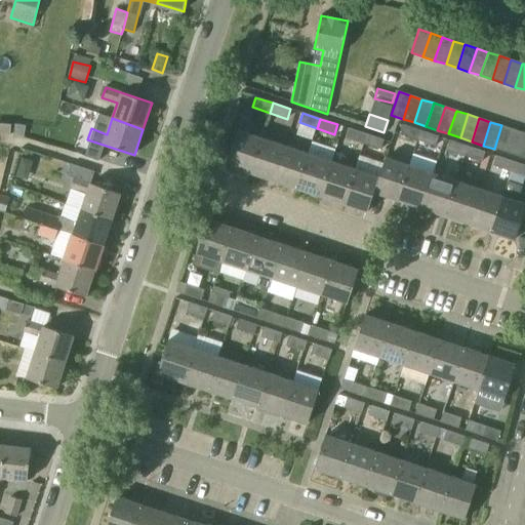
[(0,133),(10,135),(10,134),(11,124),(0,123),(0,133)]
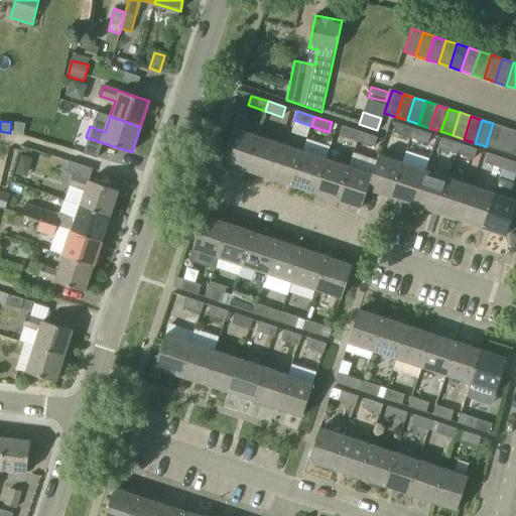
[(14,123),(12,133),(23,136),(25,125),(14,123)]
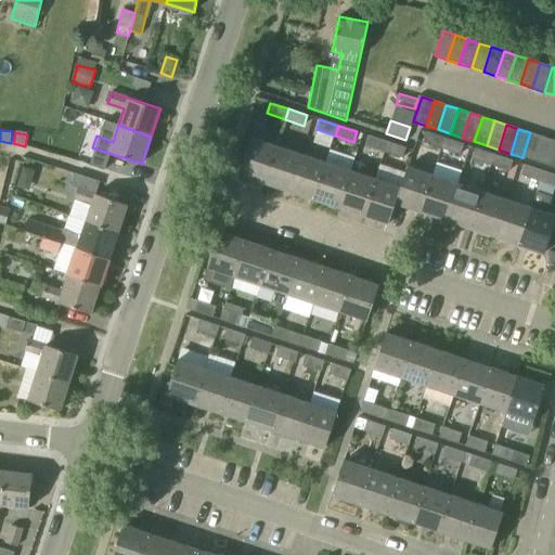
[(423,143),(441,149),(444,139),(426,132),(423,143)]
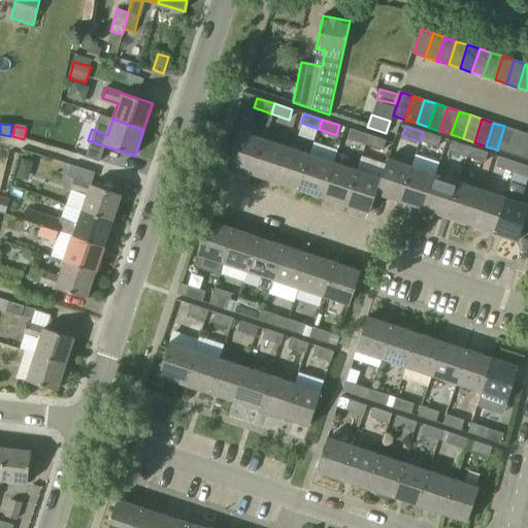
[(497,150),(508,154),(517,130),(504,126),(497,150)]
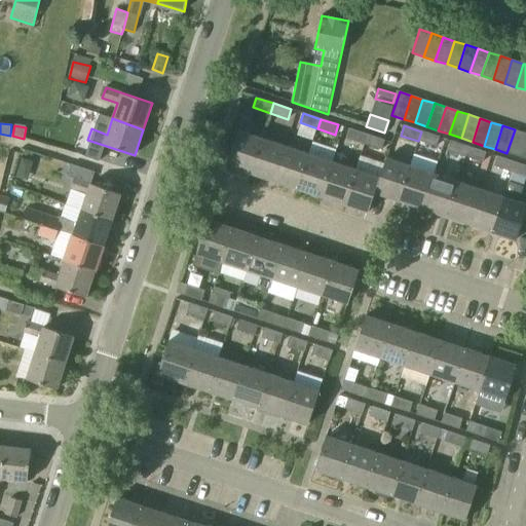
[(364,144),(367,135),(349,128),(346,139),(364,144)]
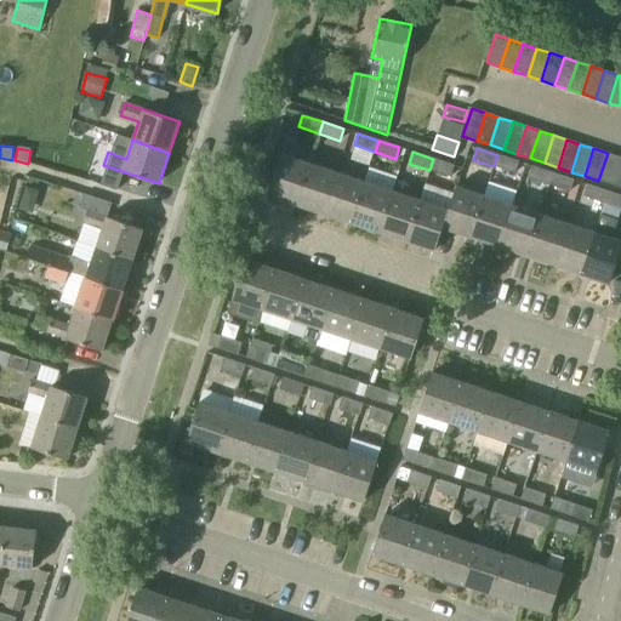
[(598,181),(611,186),(620,158),(608,153),(598,181)]
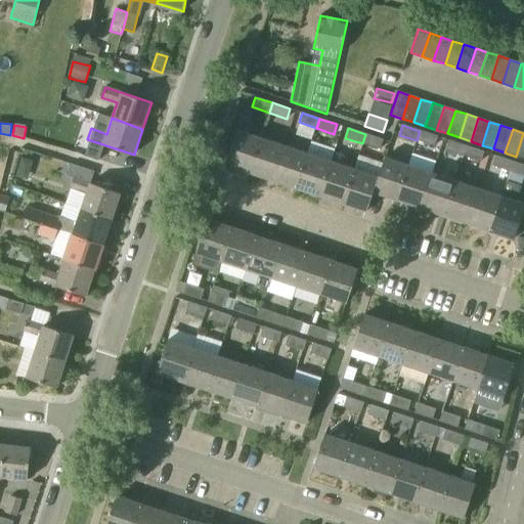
[(233,141),(226,138),(219,159),(226,162),(225,165),(250,173),(261,137),(237,130),(233,141)]
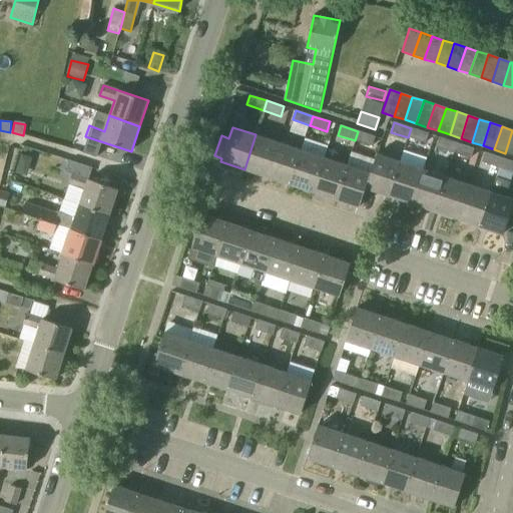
[(411,128),(408,137),(425,143),(429,133),(411,128)]
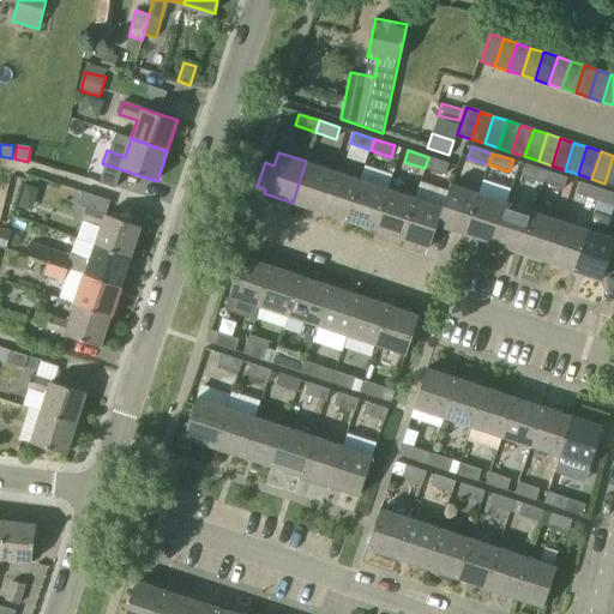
[(449,163),(428,157),(425,168),(445,175),(449,163)]
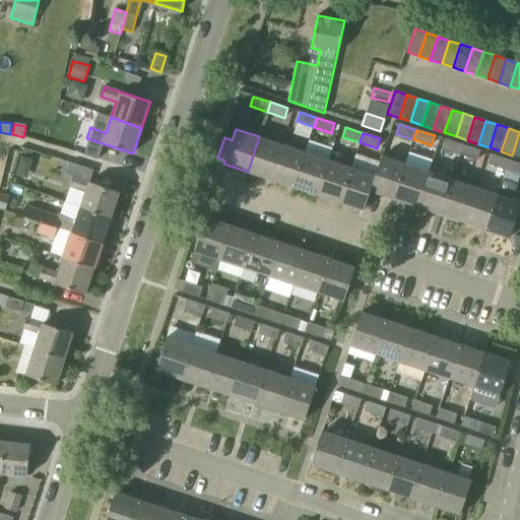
[(259,136),(248,172),(270,180),(282,144),(259,136)]
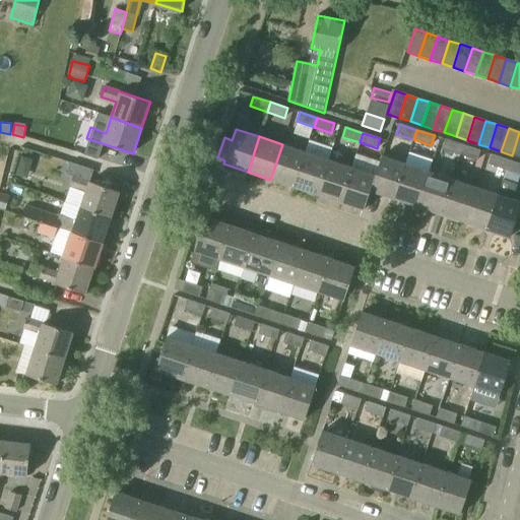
[(443,149),(460,154),(463,145),(446,139),(443,149)]
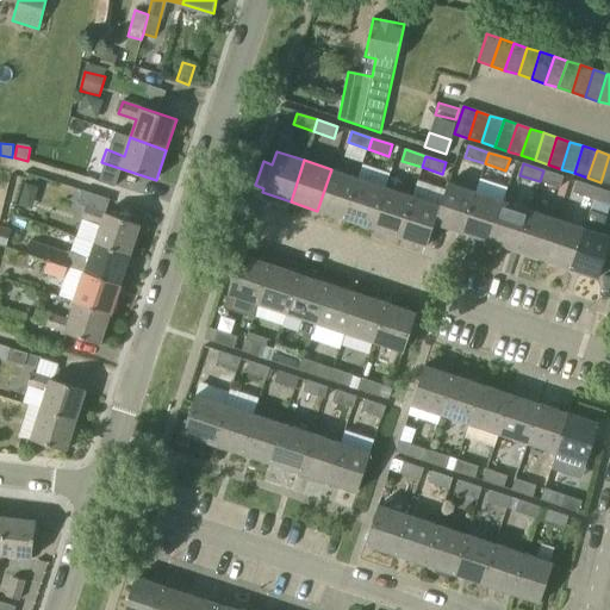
[(385,184),(388,172),(362,165),(359,176),(385,184)]
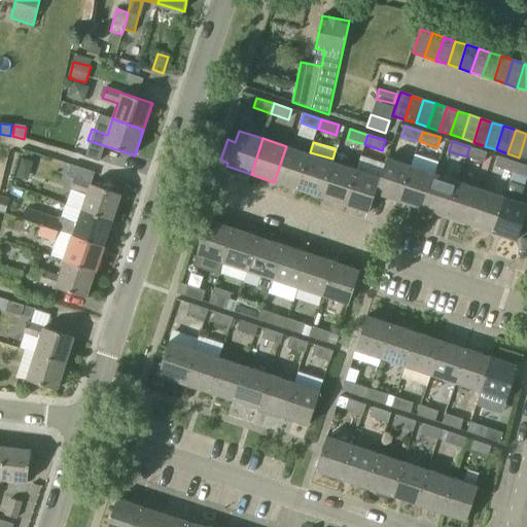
[(310,153),(286,146),(274,182),(297,189),(310,153)]
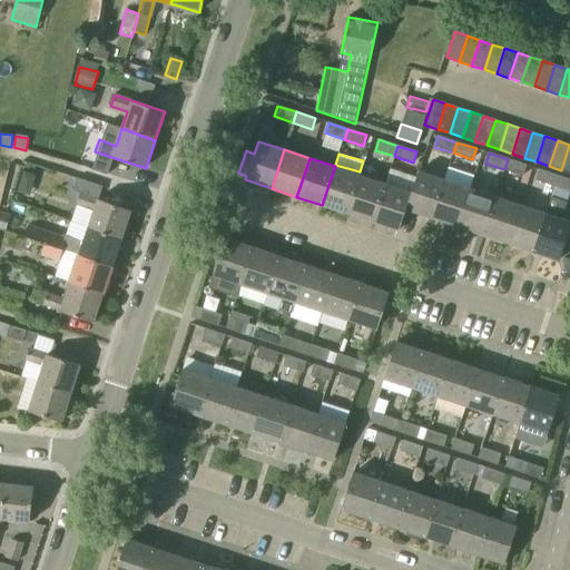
[(508,159),(504,169),(523,176),(527,165),(508,159)]
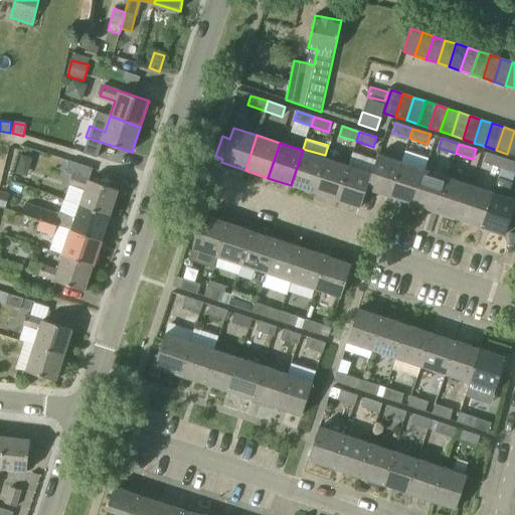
[(303,150),(291,185),(314,193),(325,158),(303,150)]
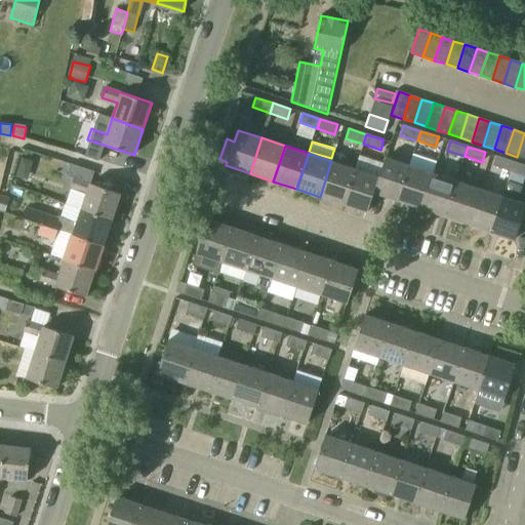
[(493,166),(511,171),(514,162),(496,156),(493,166)]
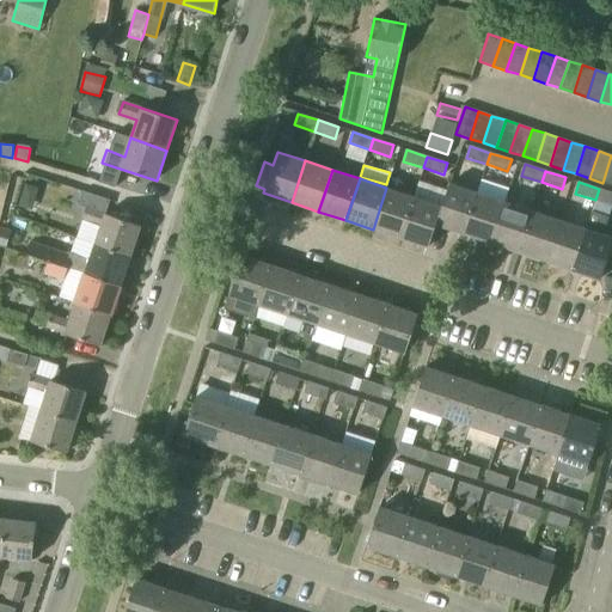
[(450,184),(447,190),(442,206),(436,225),(464,233),(477,193),(450,184)]
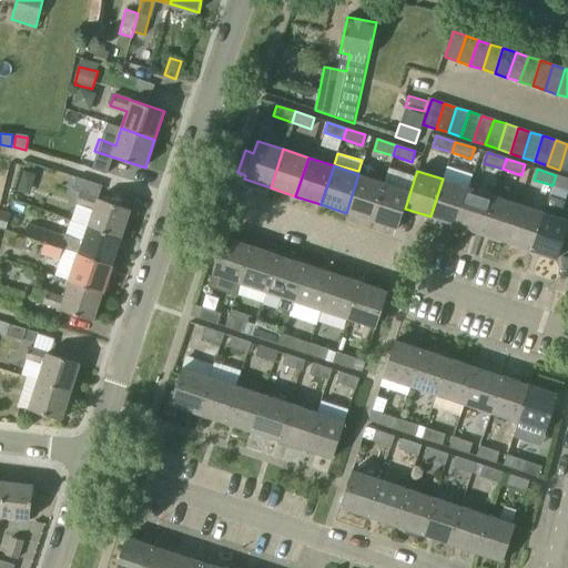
[(384,183),(358,174),(346,213),(372,221),(384,183)]
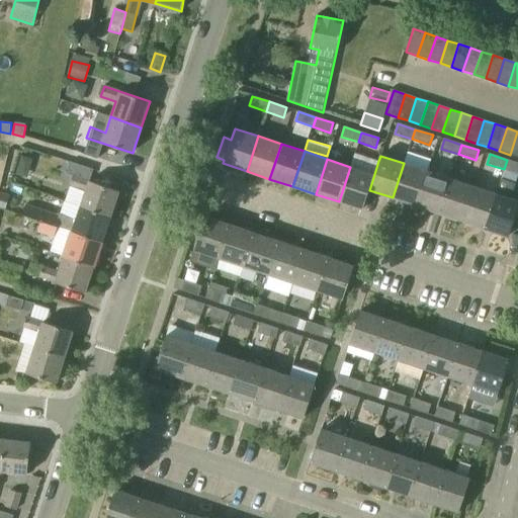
[(517,173),(517,163),(507,160),(504,169),(517,173)]
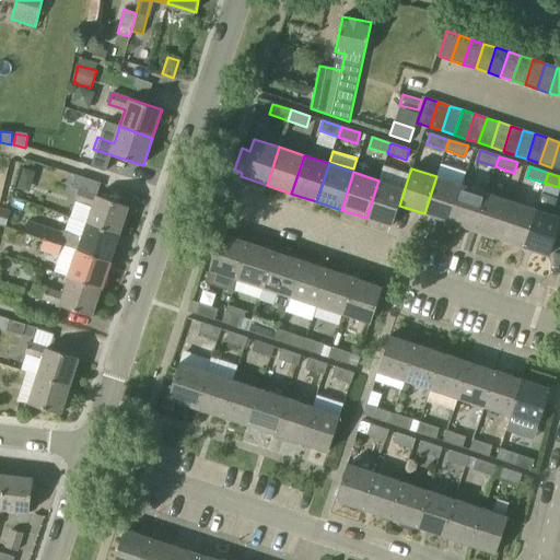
[(424,213),(450,222),(462,185),(436,176),(424,213)]
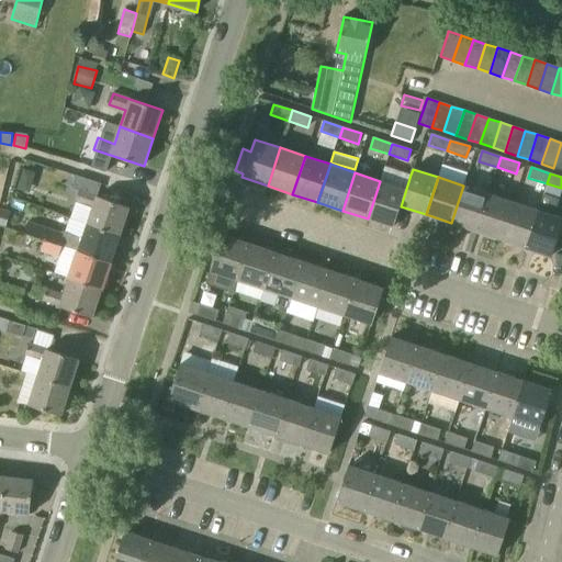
[(380,181),(368,218),(393,227),(401,206),(406,189),(380,181)]
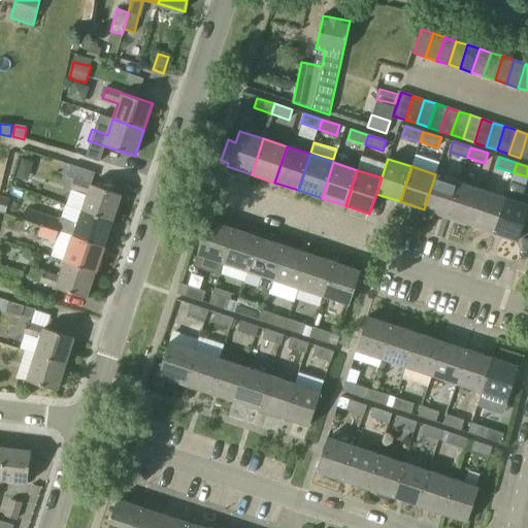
[(459,183),(435,174),(424,209),(448,218),(459,183)]
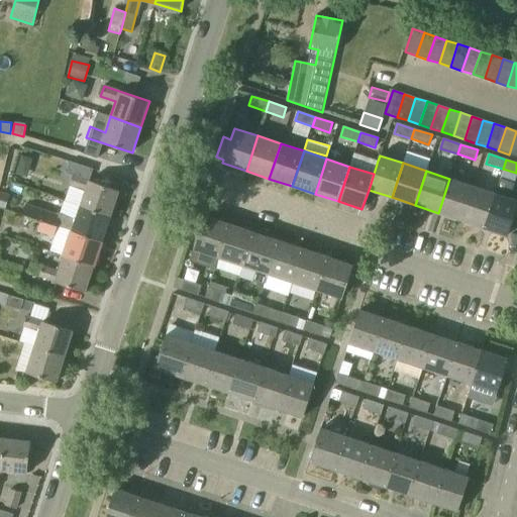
[(73,175),(70,185),(65,201),(80,206),(110,216),(119,191),(73,175)]
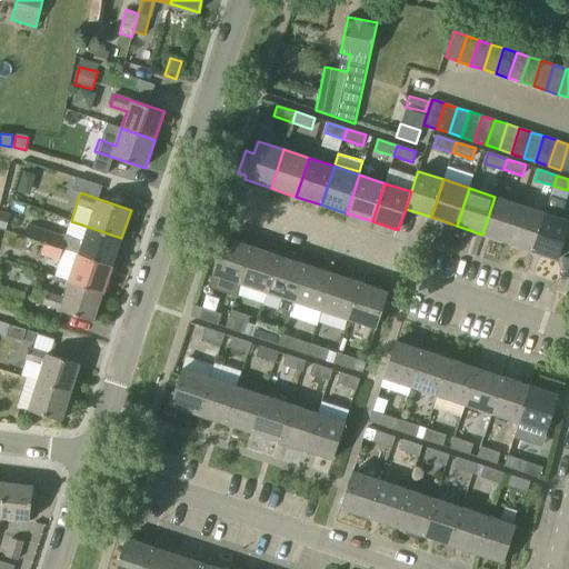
[(482,235),(507,242),(519,205),(495,197),(482,235)]
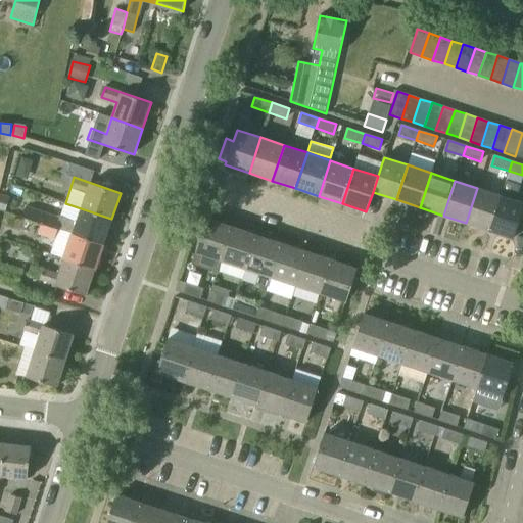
[(513,238),(517,227),(522,208),(522,202),(515,200),(520,185),(506,181),(501,196),(489,231),(513,238)]
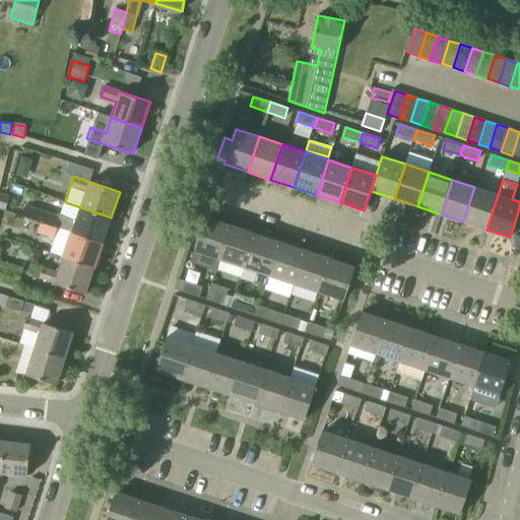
[(498,195),(474,187),(463,221),(486,230),(498,195)]
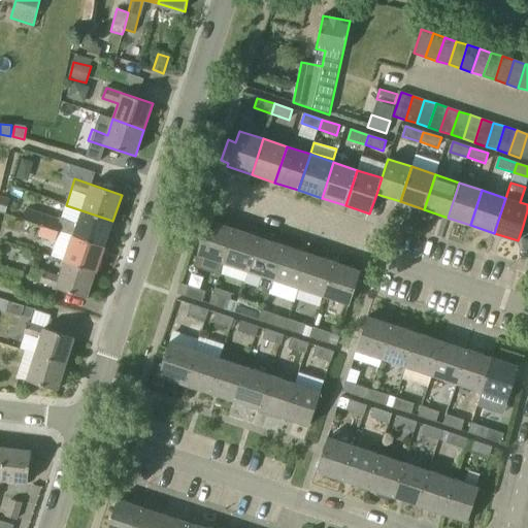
[(66,205),(61,219),(27,207),(23,219),(42,225),(58,231),(73,236),(104,246),(112,221),(81,210),(66,205)]
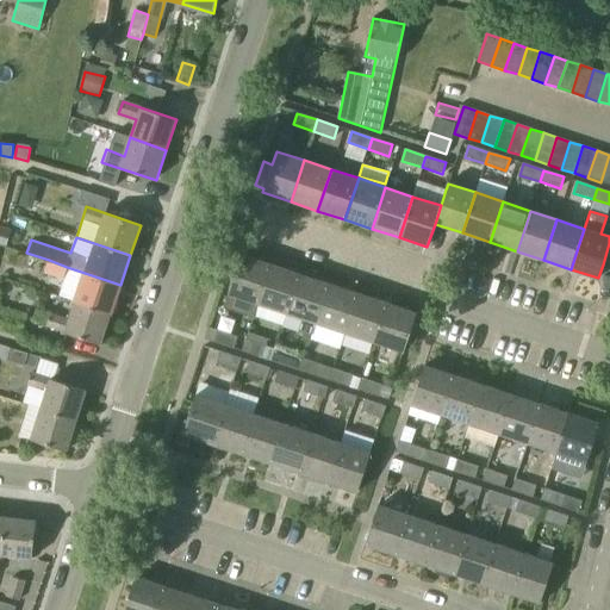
[(254,316),(259,304),(271,265),(242,255),(224,306),(254,316)]
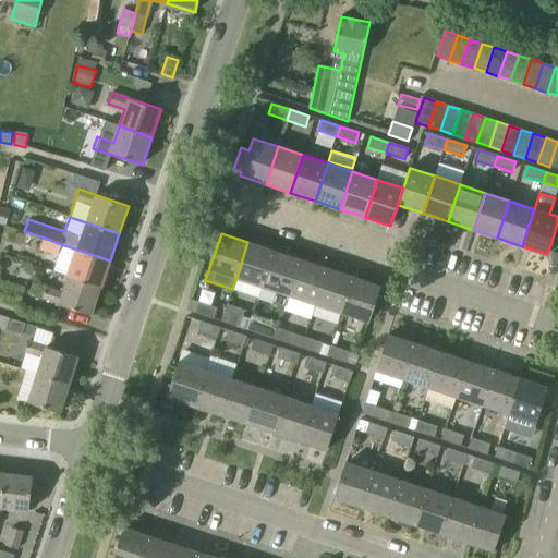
[(61,244),(45,238),(40,250),(58,255),(61,244)]
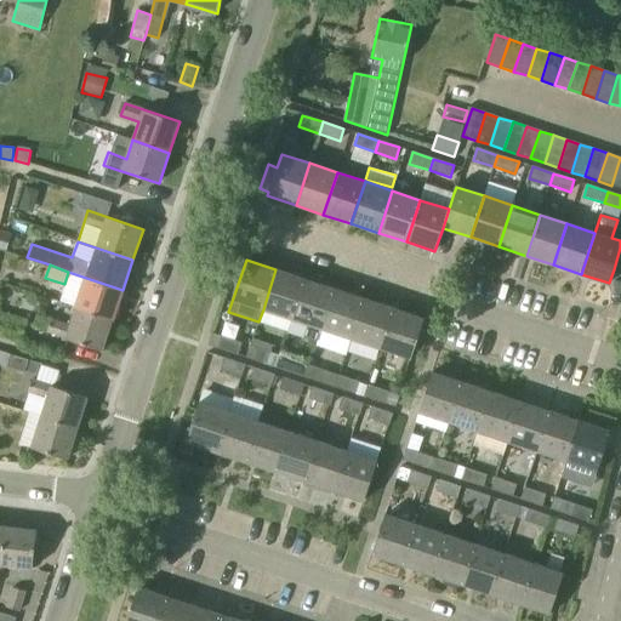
[(306,279),(275,269),(263,309),(292,319),(306,279)]
